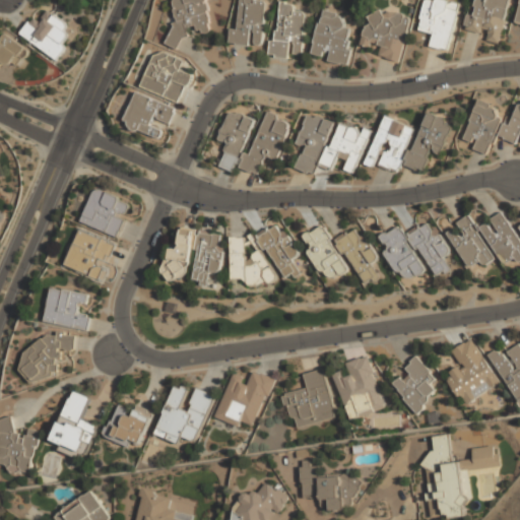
[(172,0),(176,46),(181,46),(181,39),(190,39),(190,33),(210,30),(207,0),(172,0)]
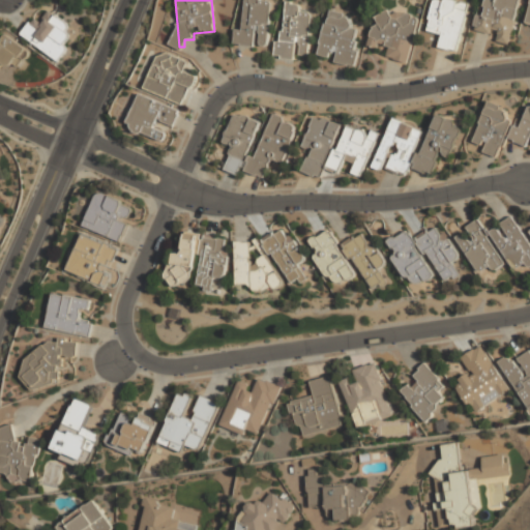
[(268,48),(273,1),(266,0),(238,0),(233,43),(268,48)]
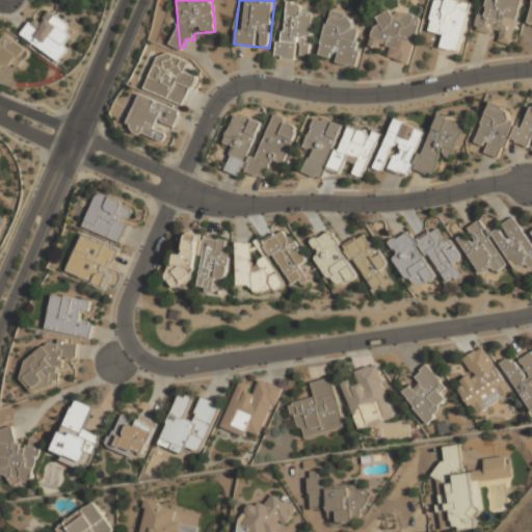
[(440,47),(461,52),(472,4),(454,0),(436,0),(429,31),(443,34),(440,47)]
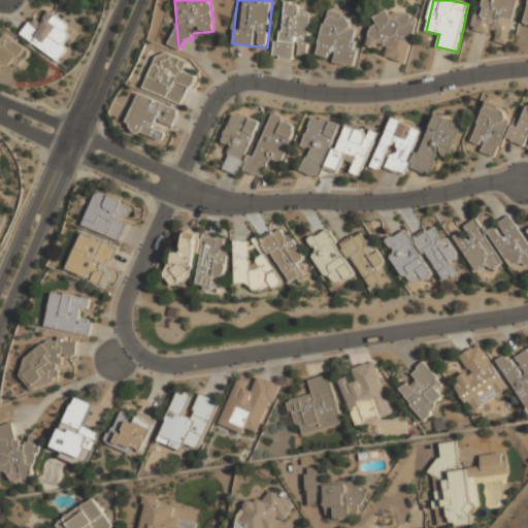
[(509,42),(520,0),(481,0),(472,32),(509,42)]
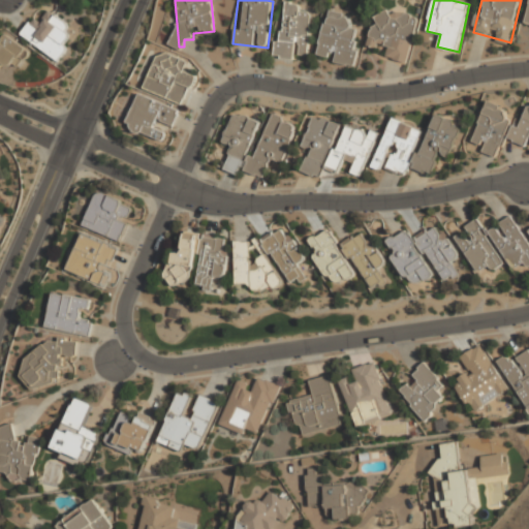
[(274,55),(308,60),(314,14),(301,12),(302,3),(281,1),(274,55)]
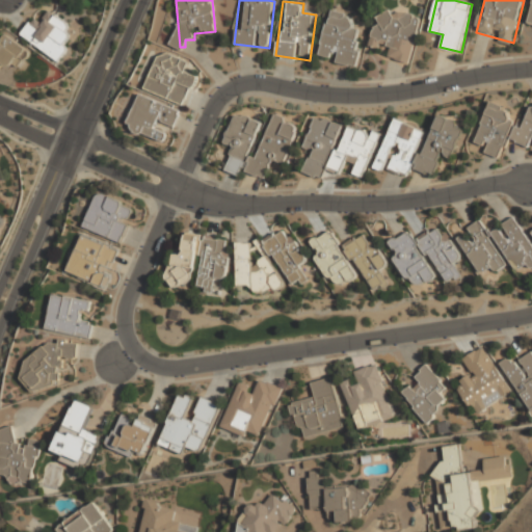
[(410,64),(421,18),(381,8),(374,41),(392,45),(389,60),(410,64)]
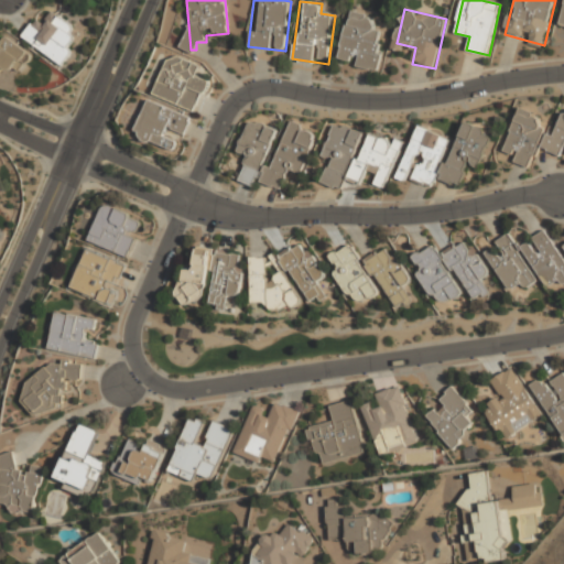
[(377,69),(384,30),(373,28),(376,15),(348,10),(338,62),(377,69)]
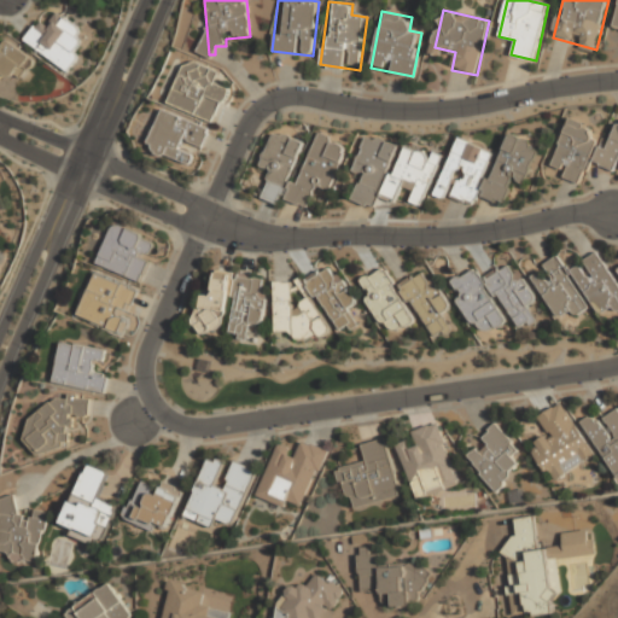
[(25,41),(63,70),(88,38),(57,13),(48,25),(41,19),(25,41)]
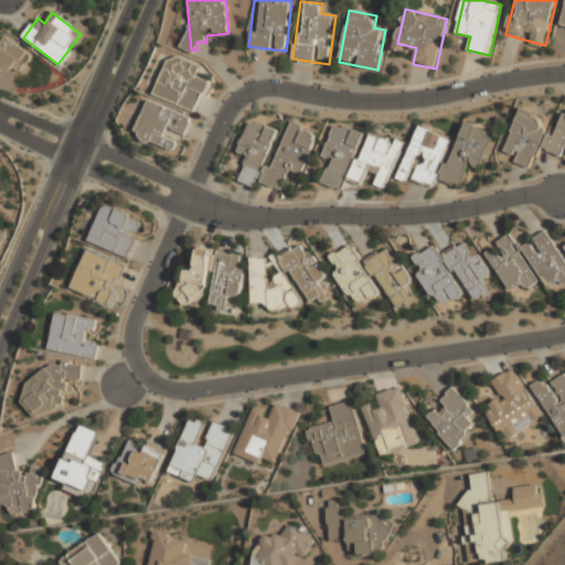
[(0,52),(0,70),(2,66),(17,76),(31,54),(9,39),(0,52)]
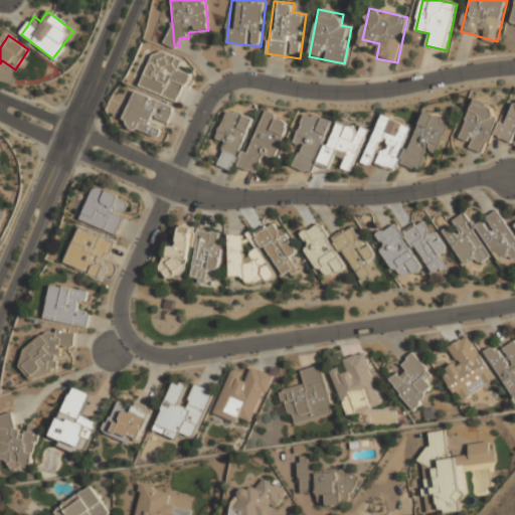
[(140,88),(179,102),(190,73),(180,70),(184,59),(155,48),(140,88)]
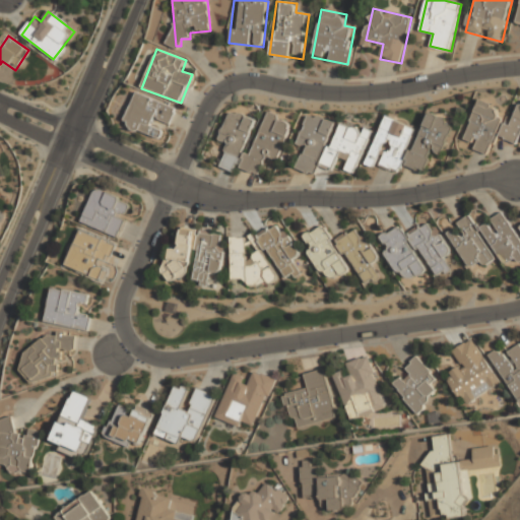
[(136,92),(123,126),(160,140),(166,127),(169,128),(177,108),(136,92)]
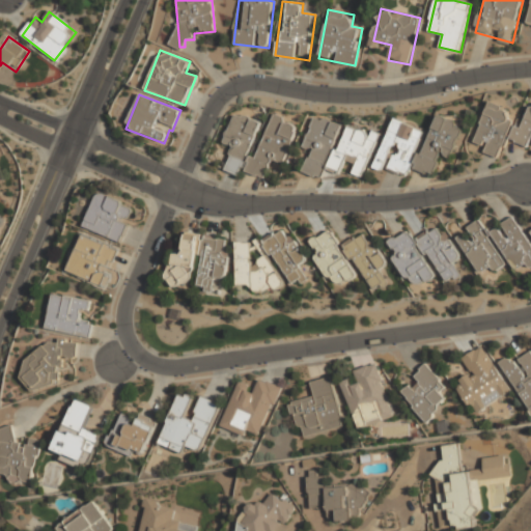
[(530,145),(530,106),(527,105),(522,123),(506,118),(509,108),(487,101),(475,142),(484,145),(482,152),(501,158),(507,139),(530,145)]
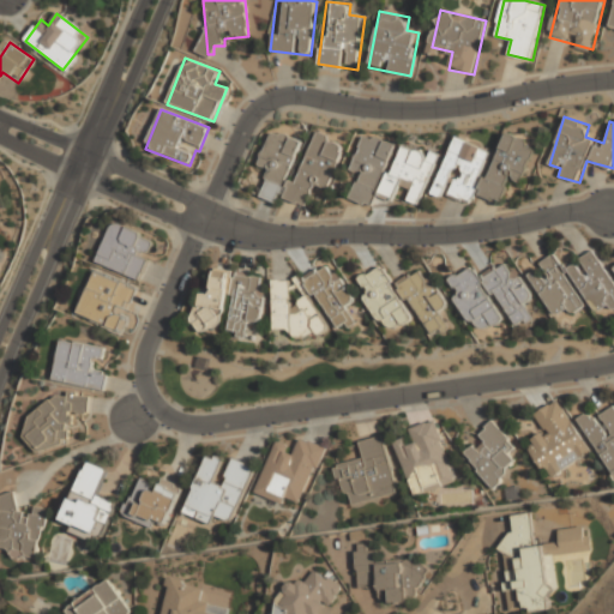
[(260,198),(282,203),(298,137),(269,130),(260,166),(268,168),(260,198)]
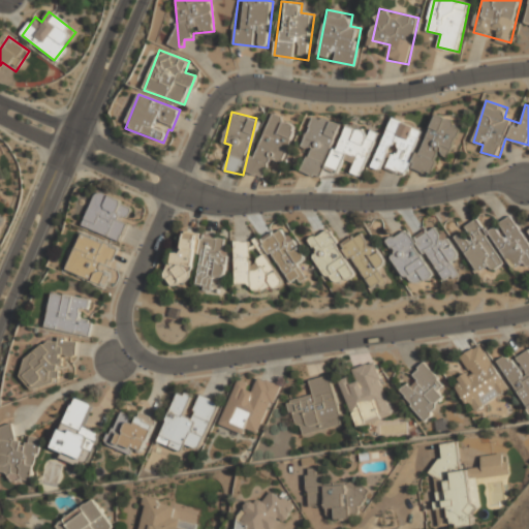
[(249,173),(266,178),(272,158),(284,162),(298,122),(269,113),(249,173)]
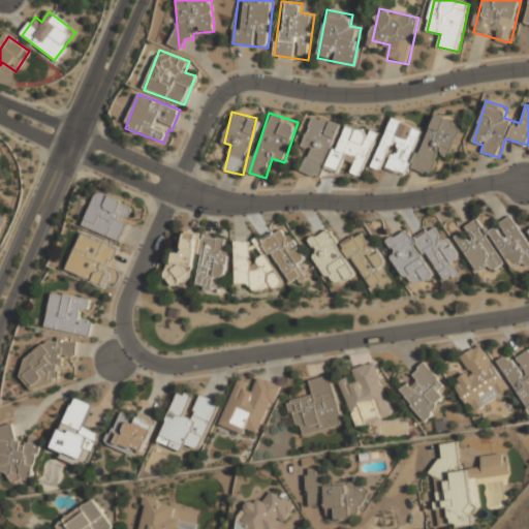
[(391,118),(373,167),(383,170),(384,167),(406,175),(409,165),(432,174),(439,155),(449,159),(462,124),(433,113),(426,131),(391,118)]
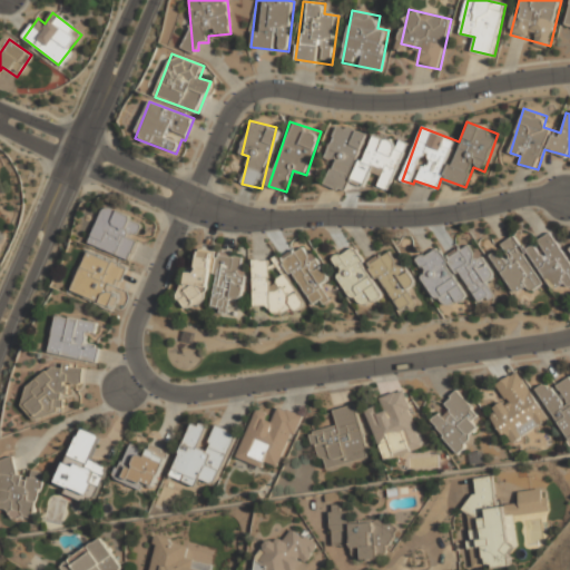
[(369,134),(337,124),(326,157),(334,160),(326,185),(346,192),(351,178),(367,184),(371,174),(379,176),(375,186),(391,192),(406,145),(370,133),(369,134)]
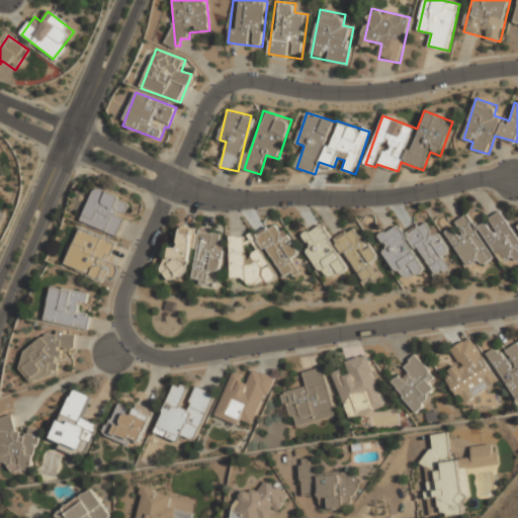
[(134,202),(96,187),(81,222),(119,237),(134,202)]
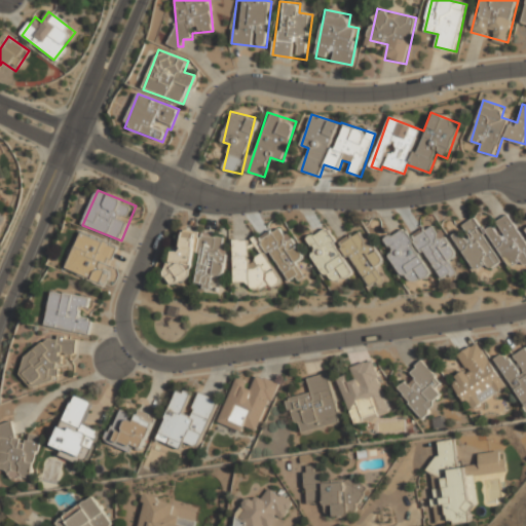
[(525,262),(525,239),(510,215),(485,231),(476,218),(451,234),(477,275),(503,258),(513,272),(525,262)]
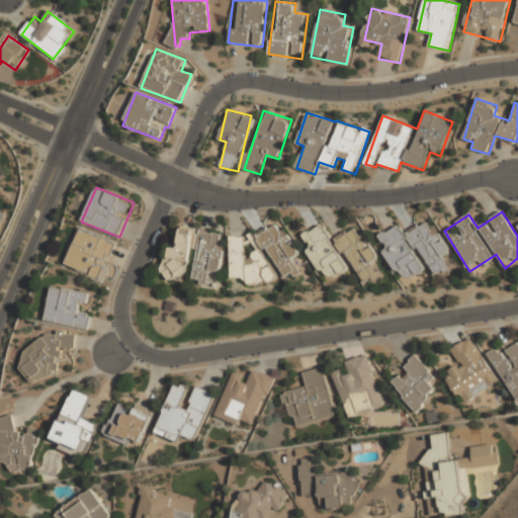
[(300,253),(277,220),(254,236),(284,278),(292,273),(294,276),(300,272),(292,259),(300,253)]
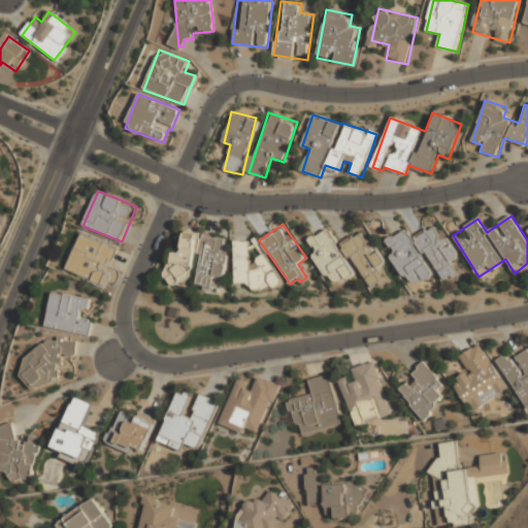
[(442,285),(459,273),(452,262),(459,257),(437,224),(414,240),(405,228),(383,243),(413,288),(435,272),(442,285)]
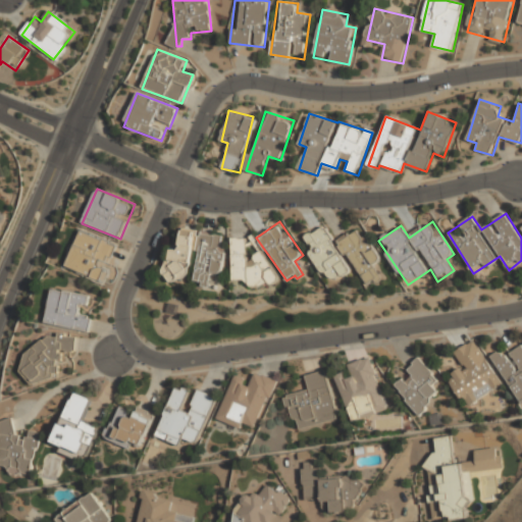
[(352,271),(324,225),(303,239),(330,283),(352,271)]
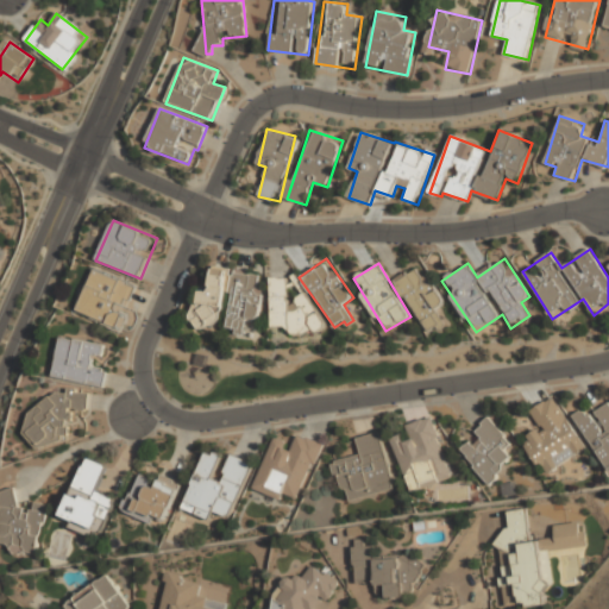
[(395,281),(428,337),(447,325),(438,309),(446,305),(422,265),(395,281)]
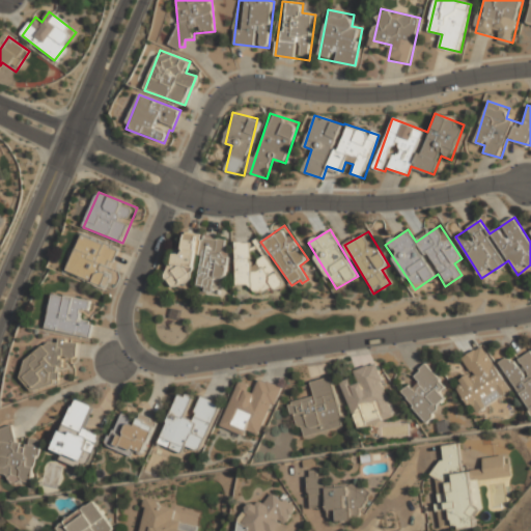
[(230,240),(204,235),(204,236),(186,233),(184,249),(173,248),(168,283),(194,287),(194,288),(214,291),(216,278),(224,280),(230,240)]
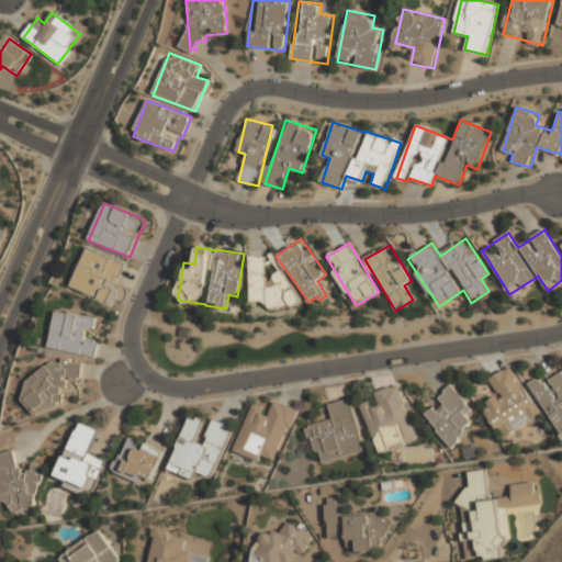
[(126,263),(85,248),(71,288),(112,302),(126,263)]
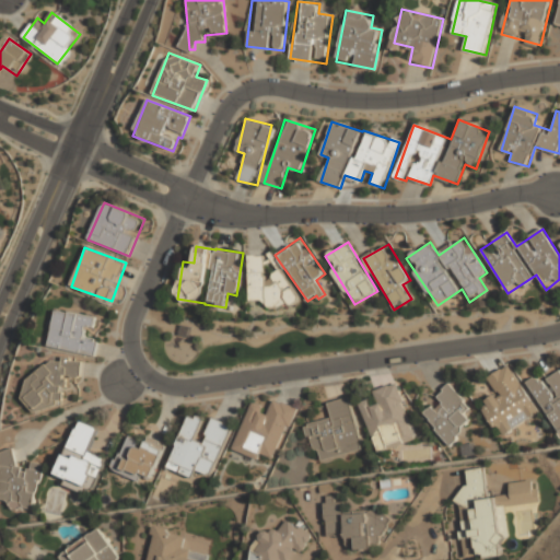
[(264,255),(247,255),(247,304),(291,304),(301,300),(280,269),(272,273),(271,278),(265,282),(265,277),(264,277),(264,255)]
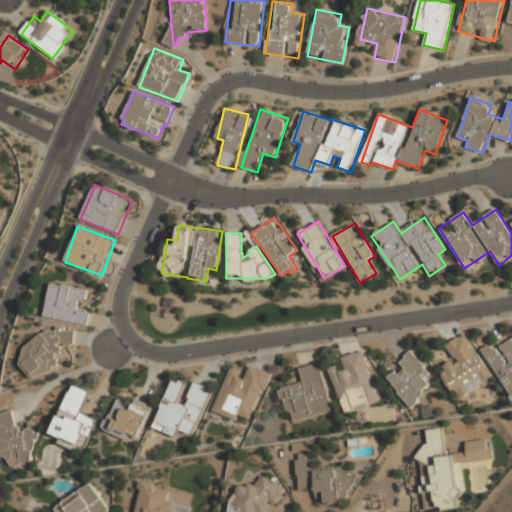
[(44,317),(88,326),(91,310),(82,308),(86,290),(52,282),(44,317)]
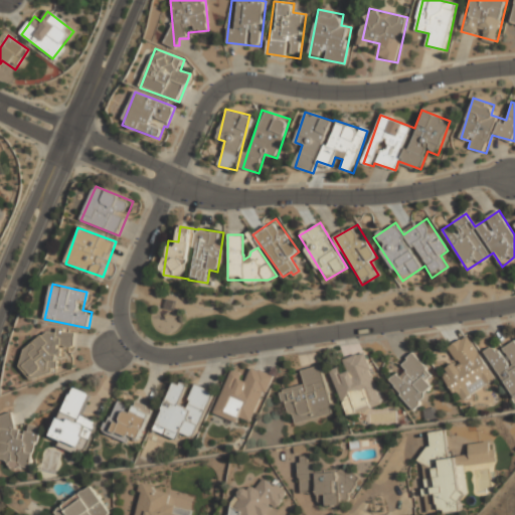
[(76,335),(36,324),(23,371),(54,379),(63,346),(73,349),(76,335)]
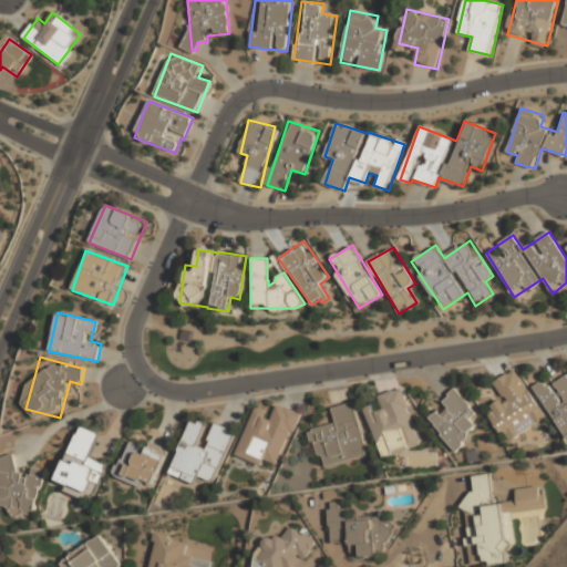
[(515,369),(494,382),(504,399),(485,410),(507,443),(547,418),(515,369)]
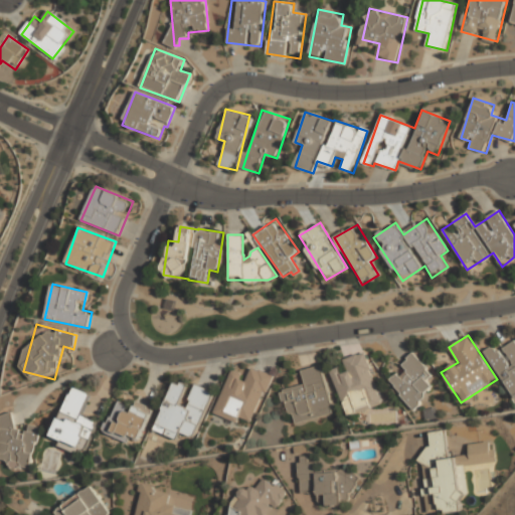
[(514,340),(498,352),(494,346),(484,352),(514,399),(514,340)]
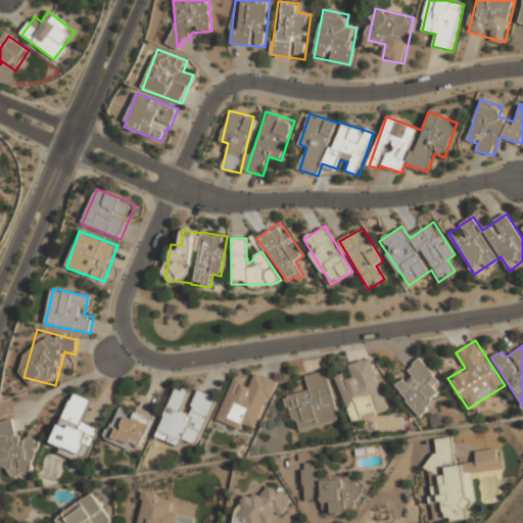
[(389,409),(372,358),(348,366),(350,373),(337,377),(351,422),(389,409)]
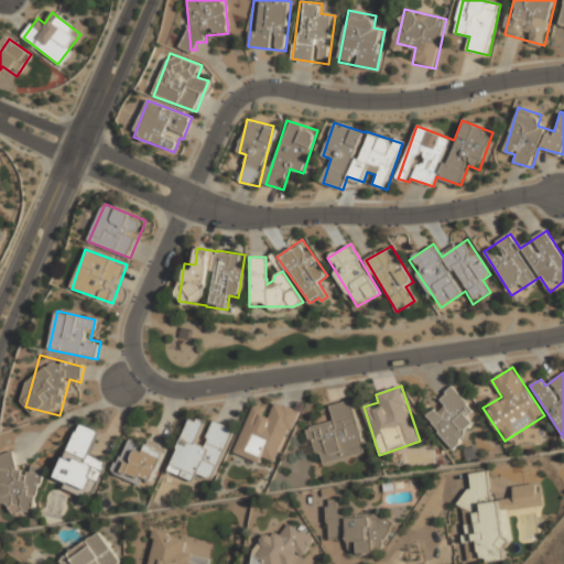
[(468,418),(476,410),(455,389),(424,419),(454,449),(477,426),(468,418)]
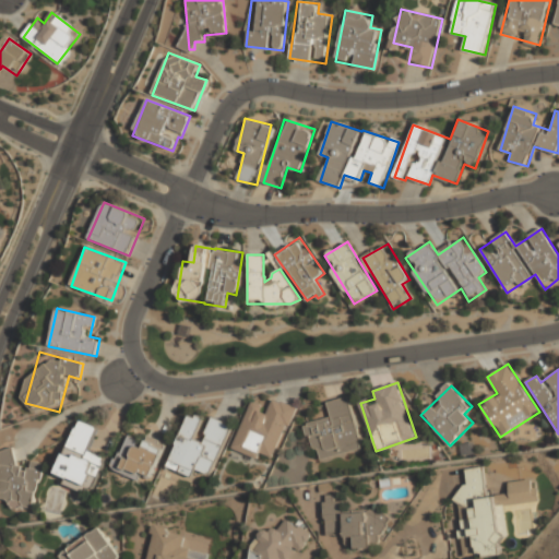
[(328,402),(331,417),(307,423),(316,461),(363,450),(351,396),(328,402)]
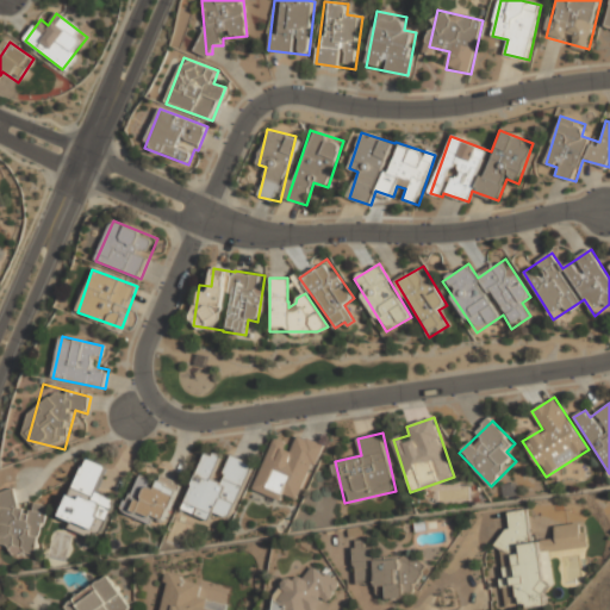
[(302,500),(324,443),(300,434),(296,446),(274,437),(253,490),(284,502),(286,495),(302,500)]
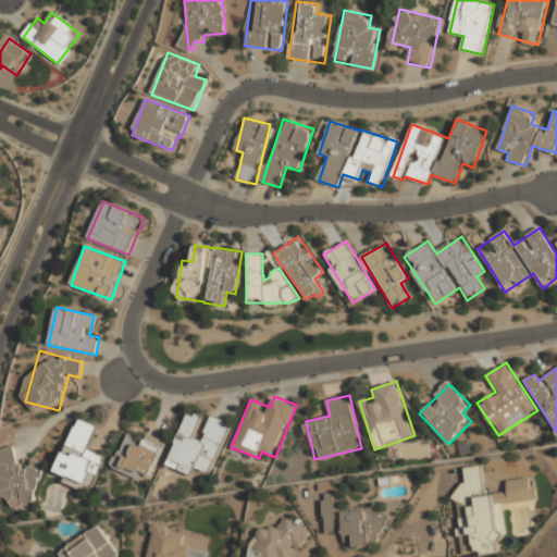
[(212,472),(232,423),(210,415),(209,418),(189,410),(169,462),(195,473),(198,467),(212,472)]
